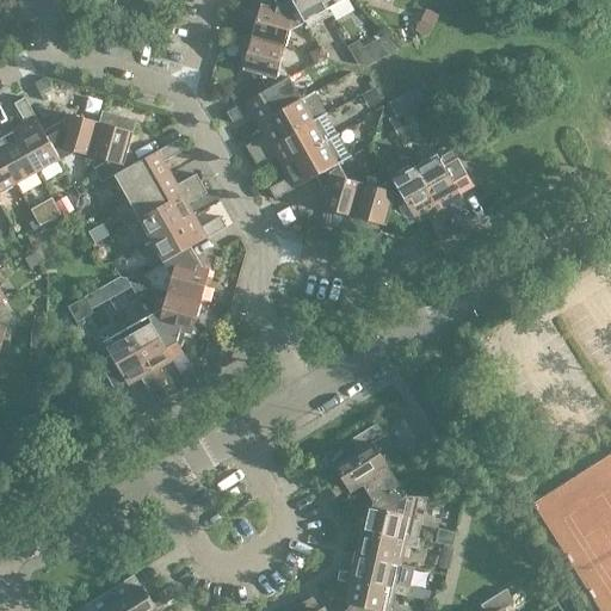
[(289,32),(306,23),(292,0),(291,1),(290,0),(270,0),(269,7),(260,5),(252,38),(284,48),(289,32)]
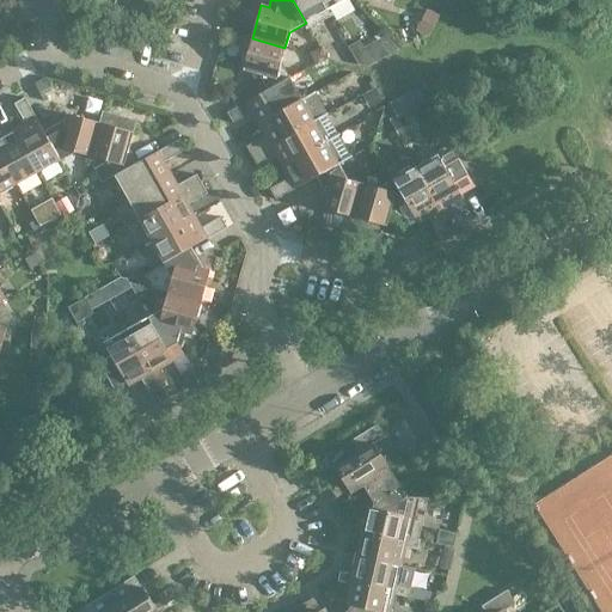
[(306,23),(326,12),(319,0),(291,0),(292,1),(293,0),(306,23)]
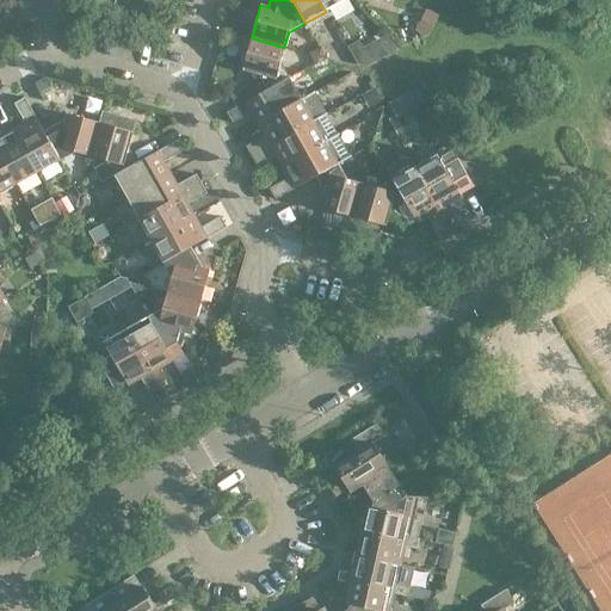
[(346,0),(319,0),(326,12),(346,0)]
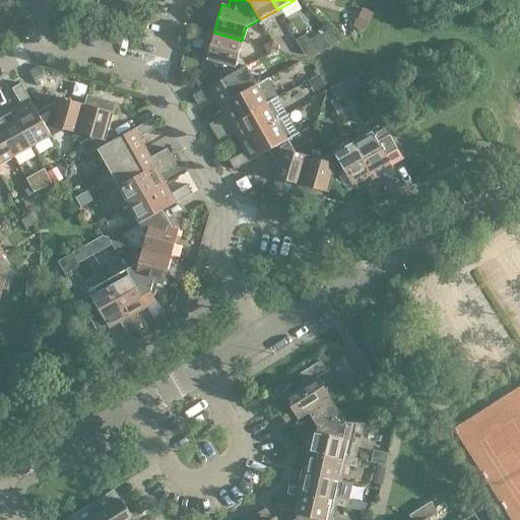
[(364,31),(373,15),(362,10),(353,26),(364,31)]
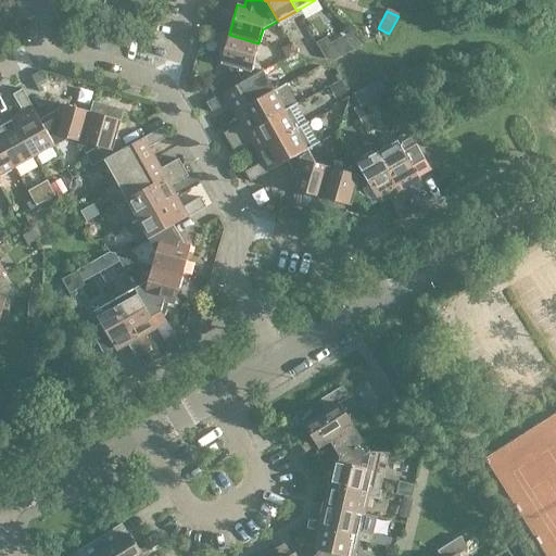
[(353,27),(320,43),(329,61),(363,45),(353,27)]
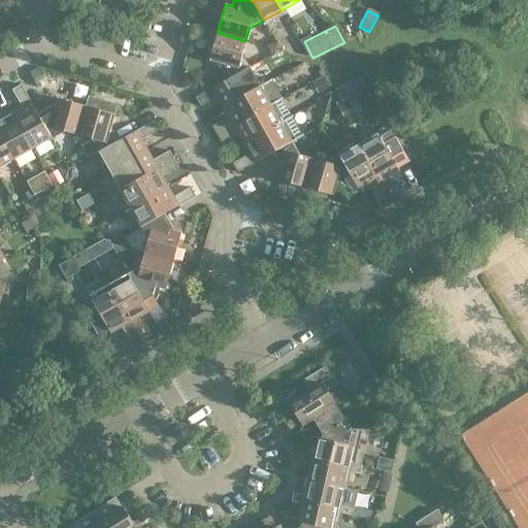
[(242,55),(245,41),(218,33),(209,62),(222,65),(225,69),(199,84),(204,93),(230,78),(231,79),(250,69),(242,55)]
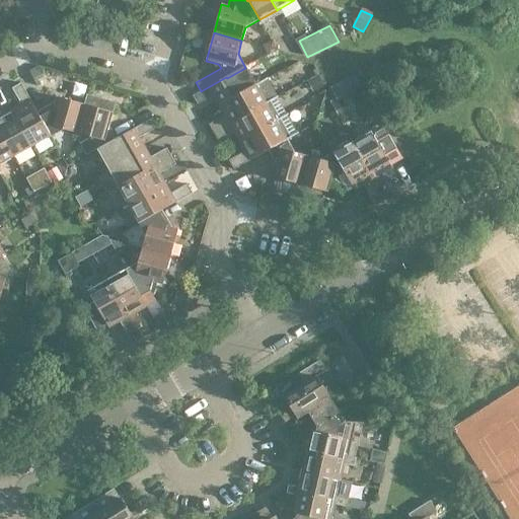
[(218,106),(256,85),(255,84),(255,85),(245,68),(227,78),(226,77),(201,91),(192,96),(197,105),(213,97),(218,106)]
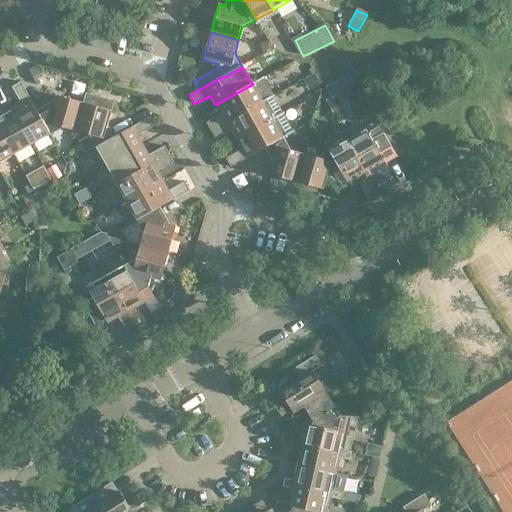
[(274,83),(282,79),(278,71),(270,75),(274,83)]
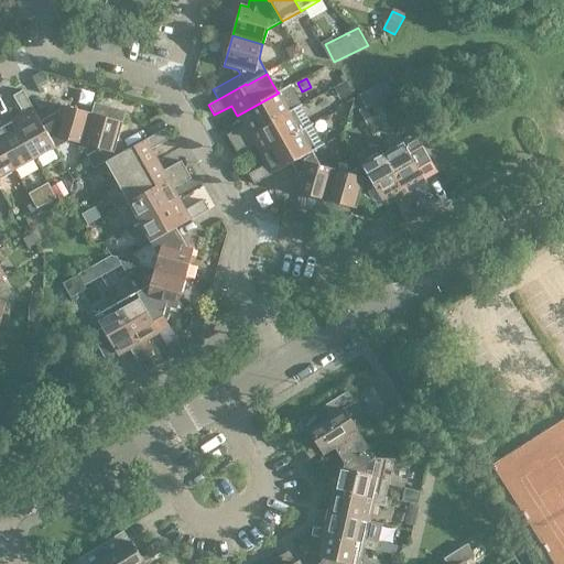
[(386,79),(358,94),(366,108),(392,94),(386,79)]
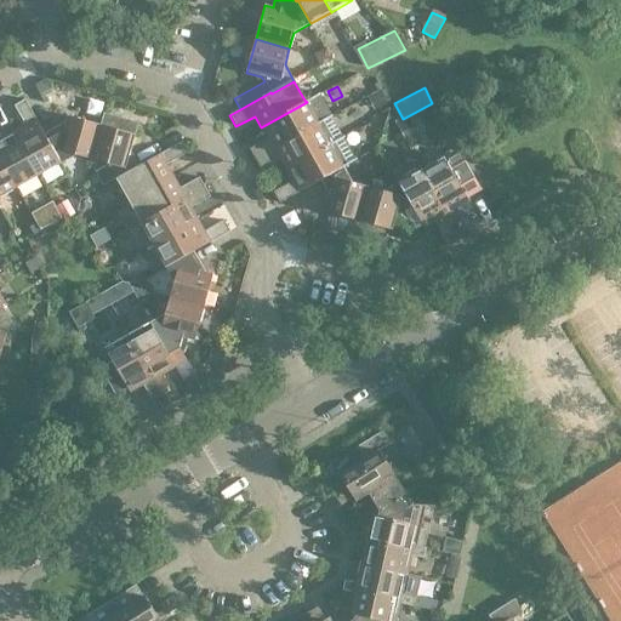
[(375,109),(386,103),(387,103),(381,91),(369,97),(375,109)]
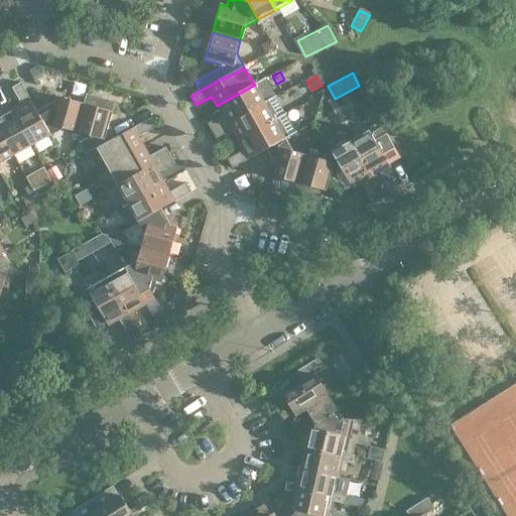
[(50,136),(39,117),(20,83),(11,88),(20,104),(10,110),(31,147),(50,136)]
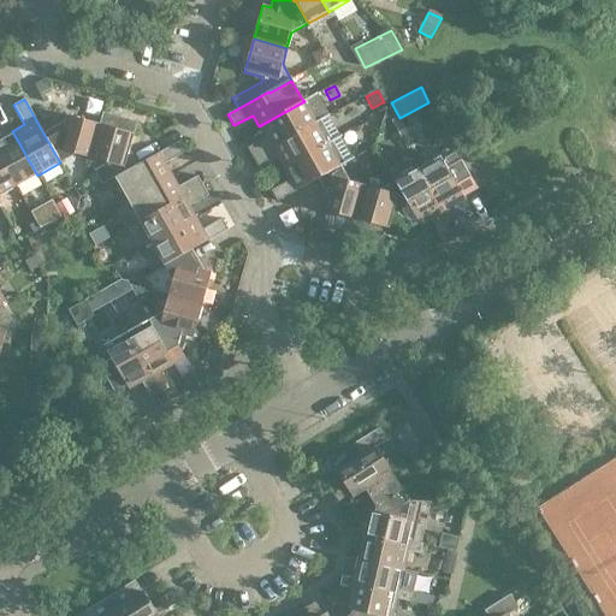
[(252,158),(324,118),(321,114),(314,119),(304,101),(259,126),(265,138),(247,148),(252,158)]
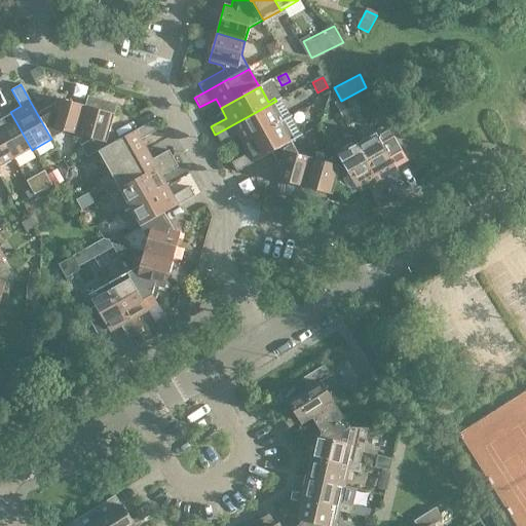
[(78,136),(88,98),(87,97),(85,106),(58,99),(53,111),(40,119),(51,139),(64,132),(78,136)]
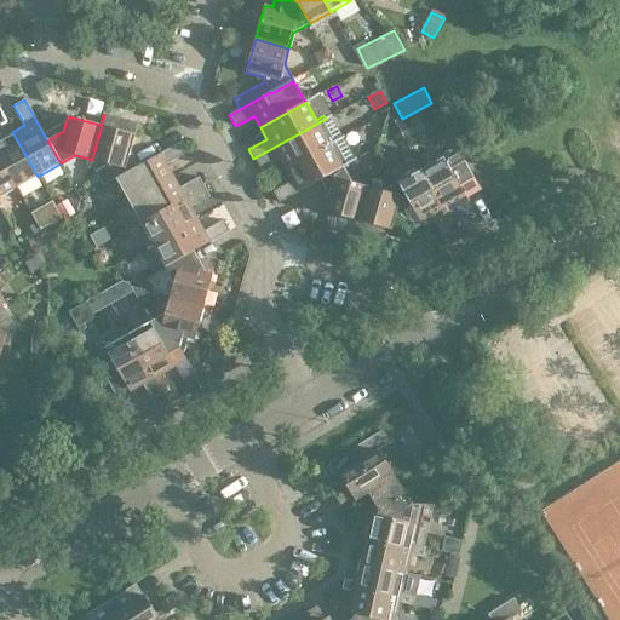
[(130,151),(135,135),(138,124),(104,115),(92,160),(108,164),(115,179),(138,166),(130,151)]
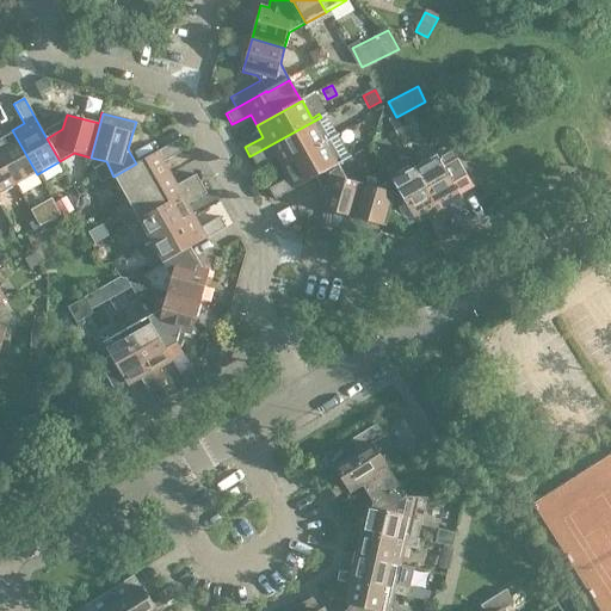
[(281,167),(325,143),(314,125),(323,121),(321,117),(250,156),(255,166),(273,156),(281,167)]
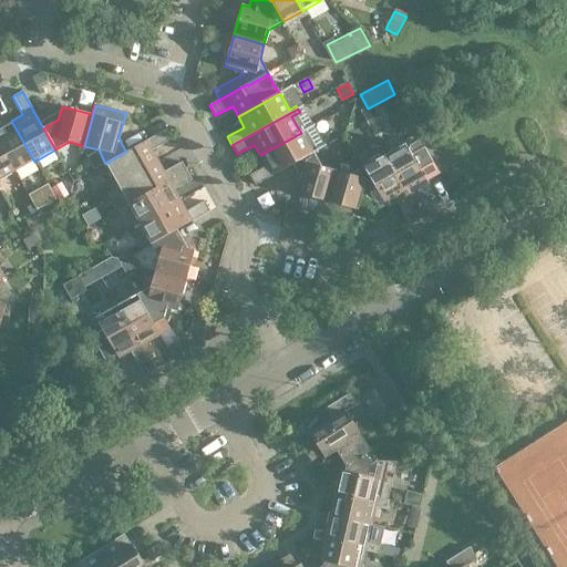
[(347,132),(349,124),(350,122),(339,119),(336,129),(347,132)]
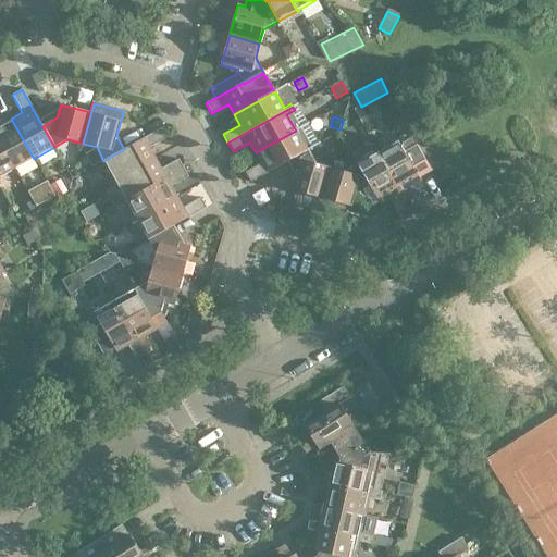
[(34,159),(11,119),(1,124),(0,122),(0,143),(15,169),(34,159)]
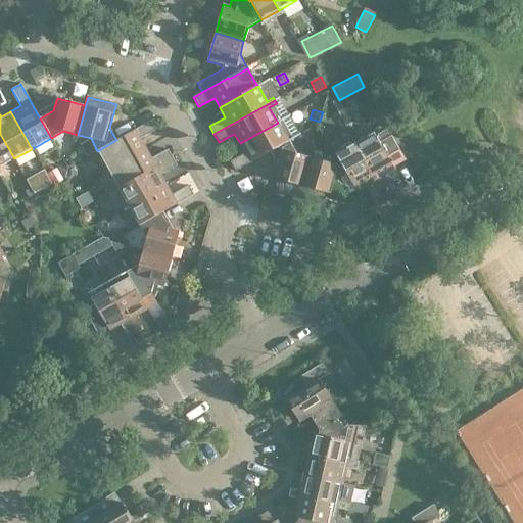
[(108,170),(146,149),(140,139),(156,130),(151,121),(116,140),(97,151),(108,170)]
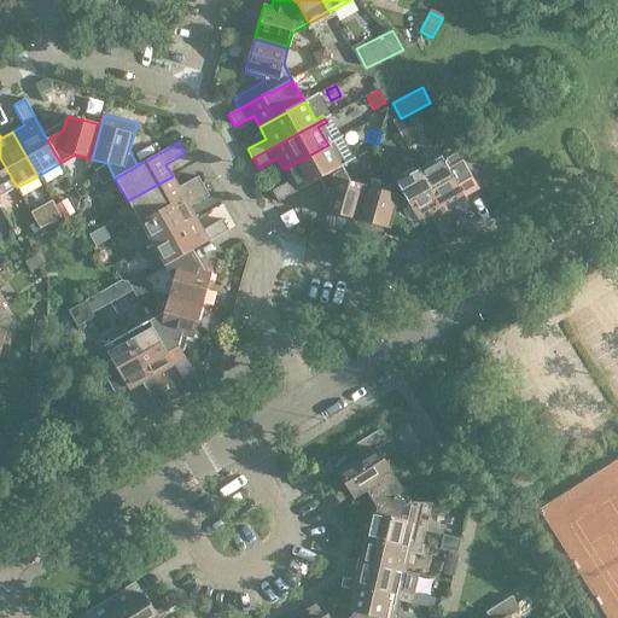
[(318,179),(340,167),(328,145),(284,169),(291,181),(272,192),(278,203),(319,180),(318,179)]
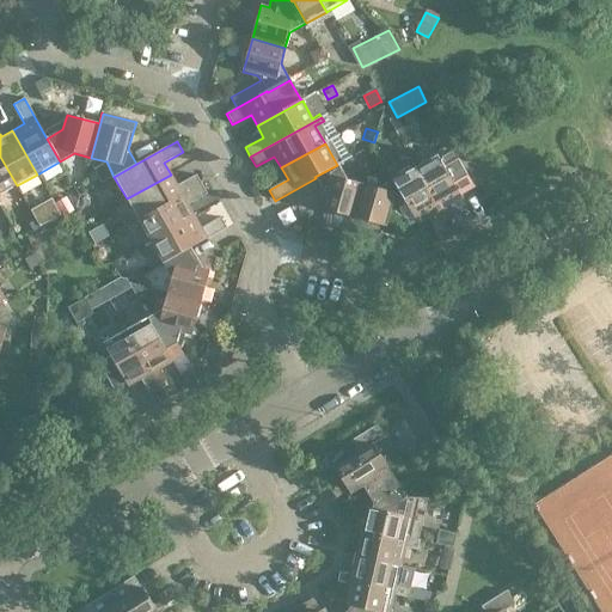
[(452,147),(415,167),(453,237),(463,232),(450,207),(463,201),(459,195),(473,188),(456,154),(452,147)]
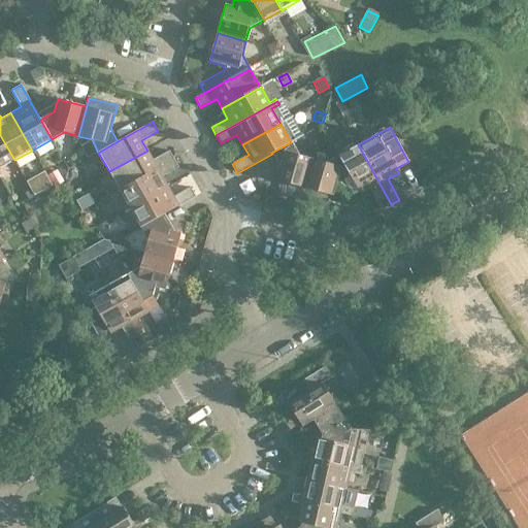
[(0,168),(14,160),(0,135),(0,168)]
